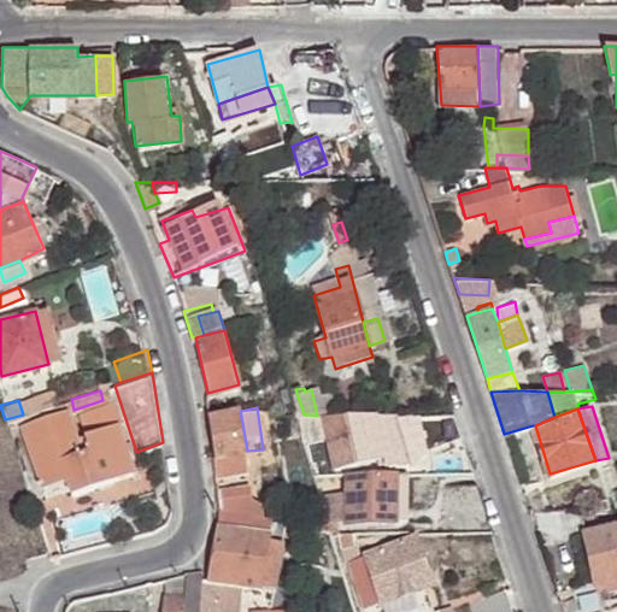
[(21,424),(41,484),(95,468),(89,449),(93,449),(87,433),(77,435),(68,410),(21,424)]
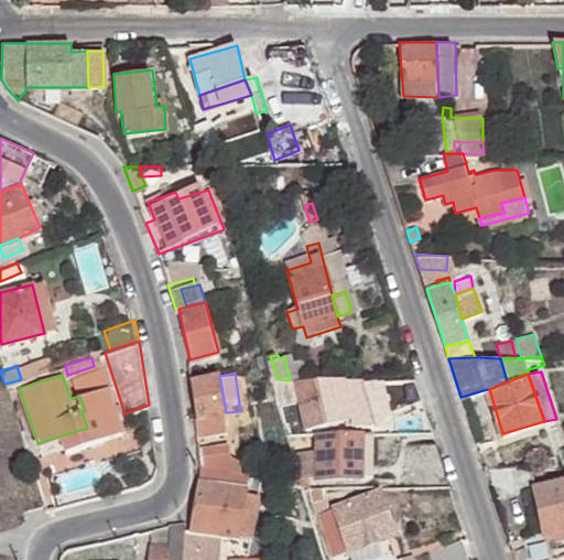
[(226,412),(219,376),(191,381),(198,419),(223,413),(226,412)]
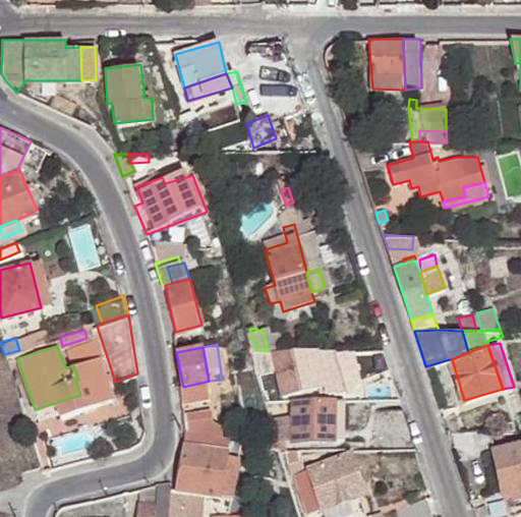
[(268,351),(259,350),(266,386),(275,384),(268,351)]
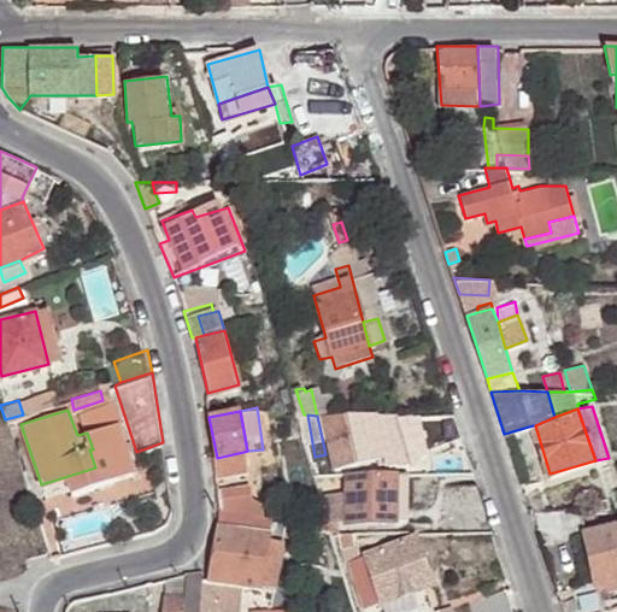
[(377,415),(325,416),(333,464),(368,458),(363,439),(382,433),(377,415)]
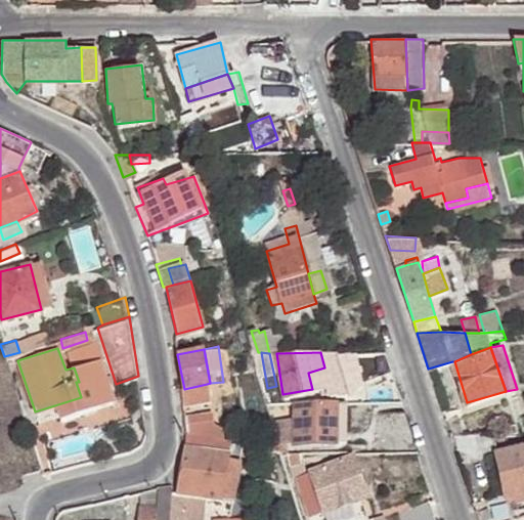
[(336,352),(320,352),(324,367),(329,385),(331,395),(348,395),(336,352)]
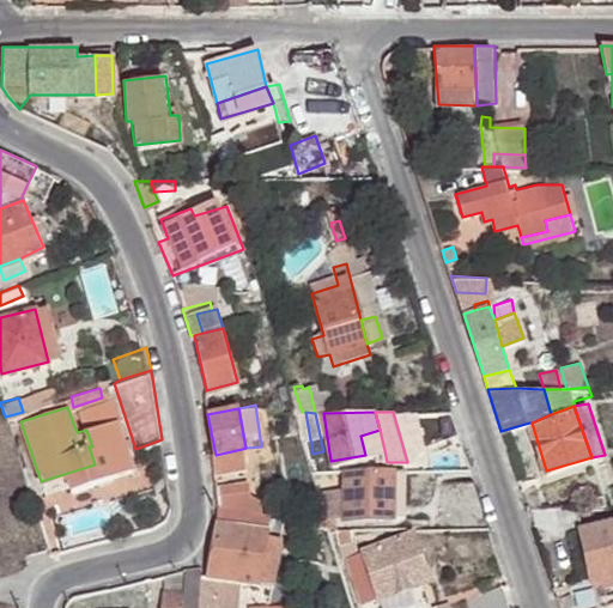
[(424,445),(460,435),(451,412),(412,413),(424,445)]
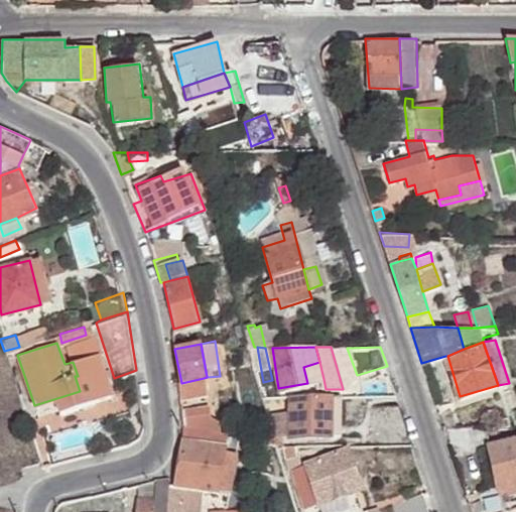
[(303,367),(307,383),(324,379),(319,362),(303,367)]
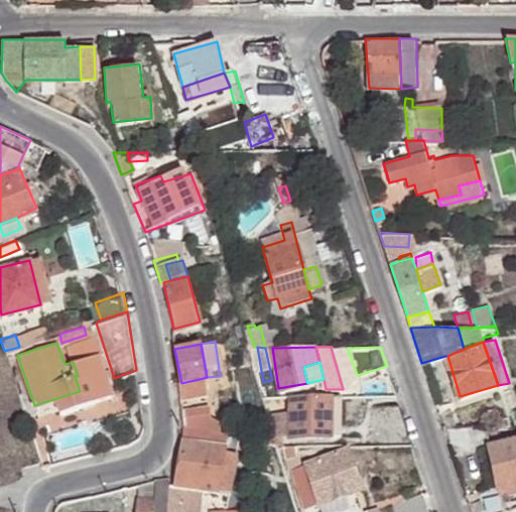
[(208,393),(204,378),(181,383),(177,382),(179,398),(208,393)]
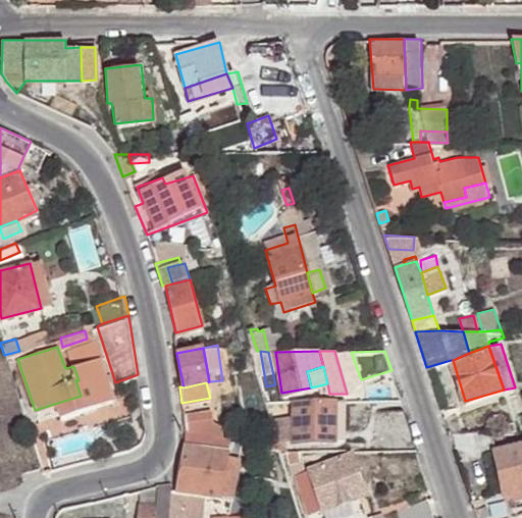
[(333,400),(294,399),(293,437),(333,438),(333,400)]
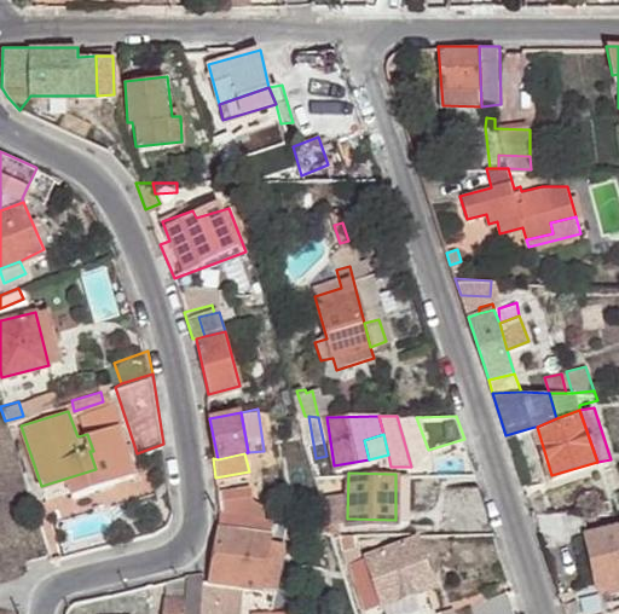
[(328,474),(314,474),(319,491),(328,490),(328,474)]
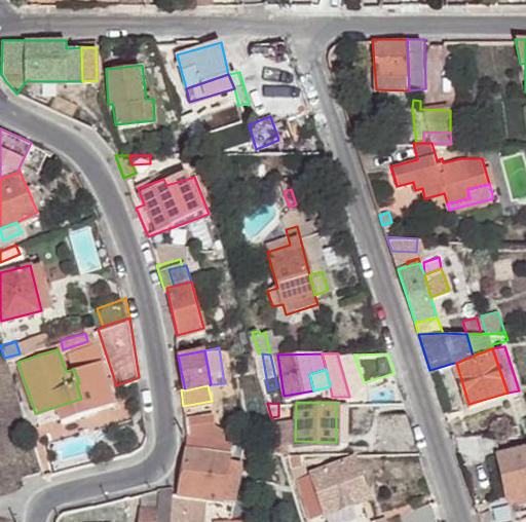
[(348,442),(348,403),(336,403),(336,442),(348,442)]
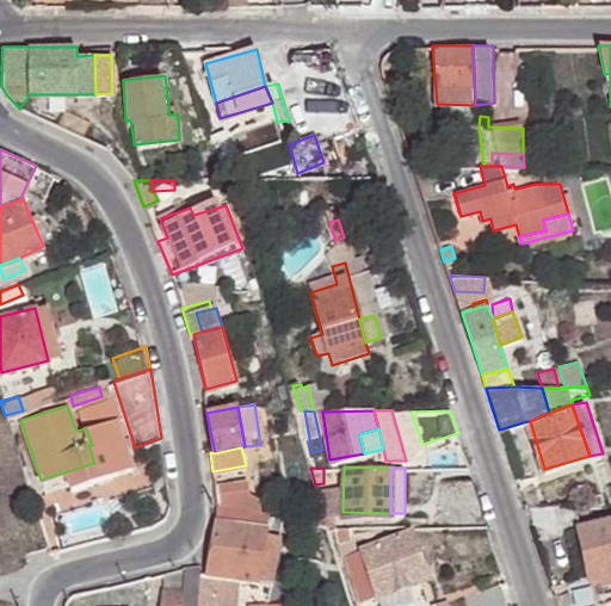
[(267,531),(217,519),(209,574),(220,576),(234,579),(258,582),(267,531)]
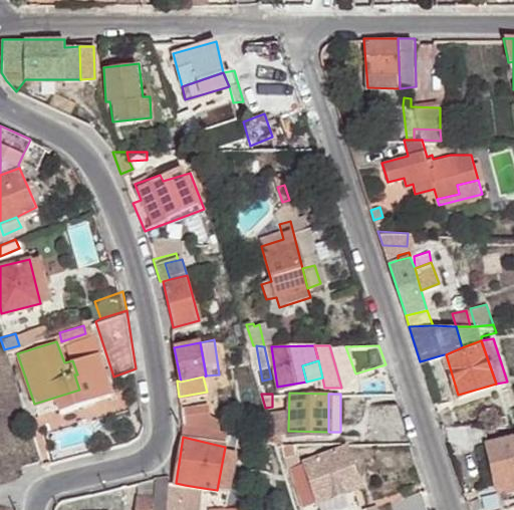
[(513,483),(513,438),(487,444),(496,486),(513,483)]
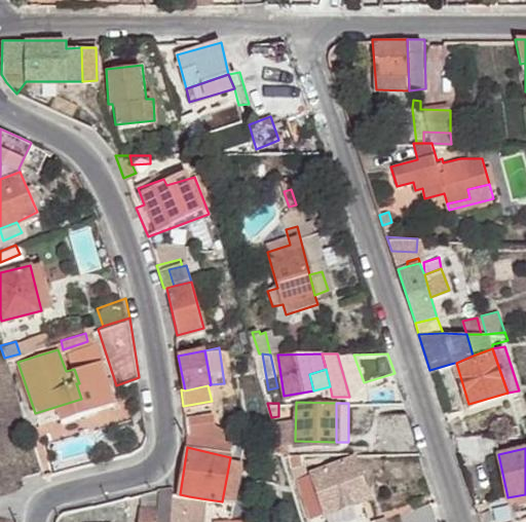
[(289,452),(286,463),(303,464),(302,453),(289,452)]
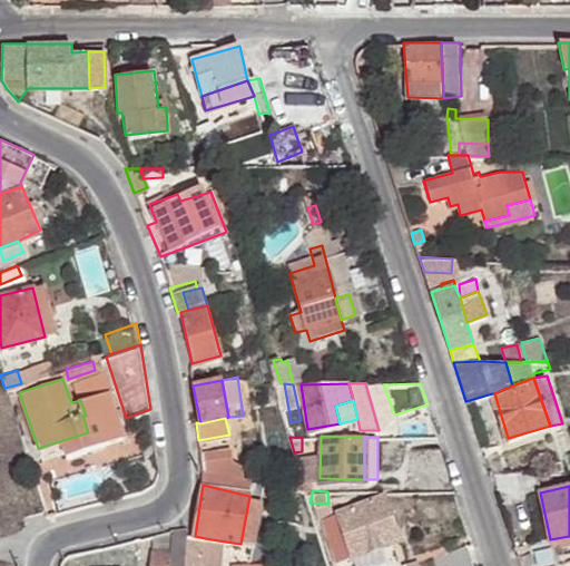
[(340,511),(352,555),(399,542),(385,498),(340,511)]
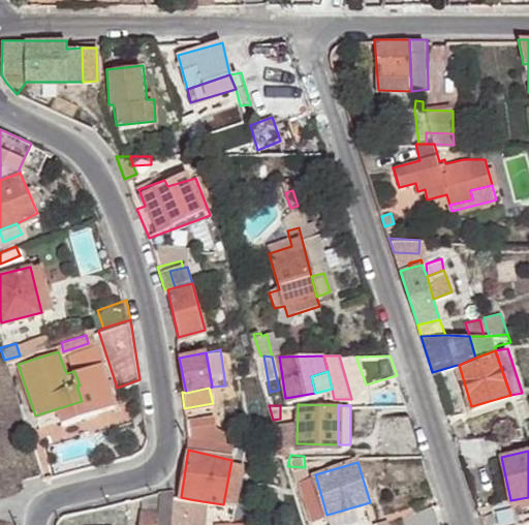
[(315,474),(305,476),(316,518),(327,515),(315,474)]
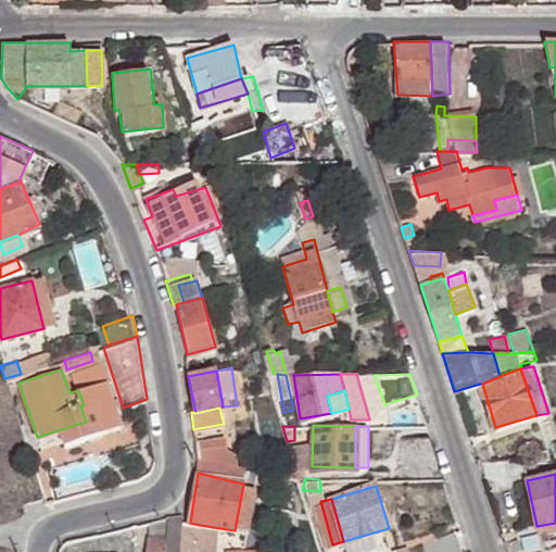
[(162,551),(179,551),(182,522),(182,514),(166,515),(165,518),(164,534),(162,551)]
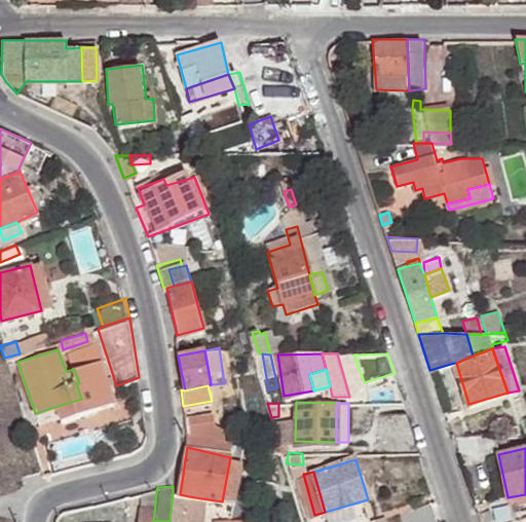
[(138,506),(155,505),(156,490),(138,493),(138,506)]
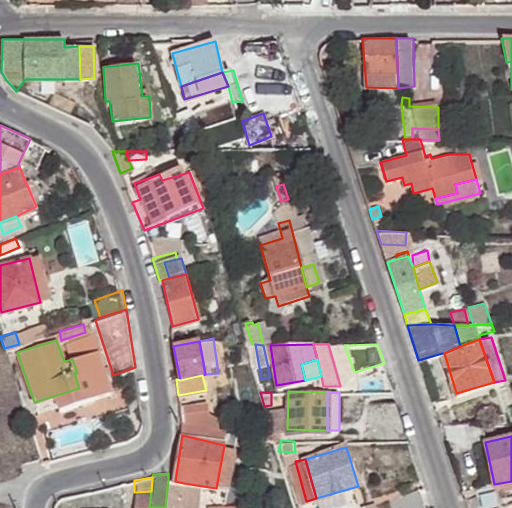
[(181,507),(184,483),(175,481),(168,480),(165,507),(181,507)]
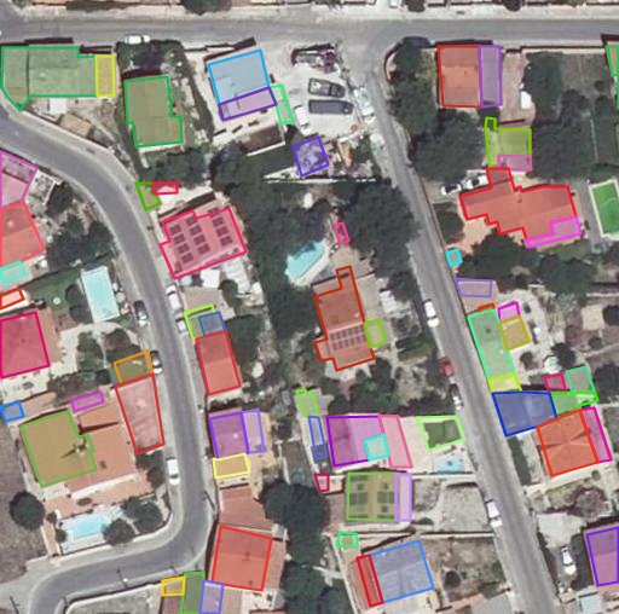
[(223,584),(219,613),(235,613),(237,586),(223,584)]
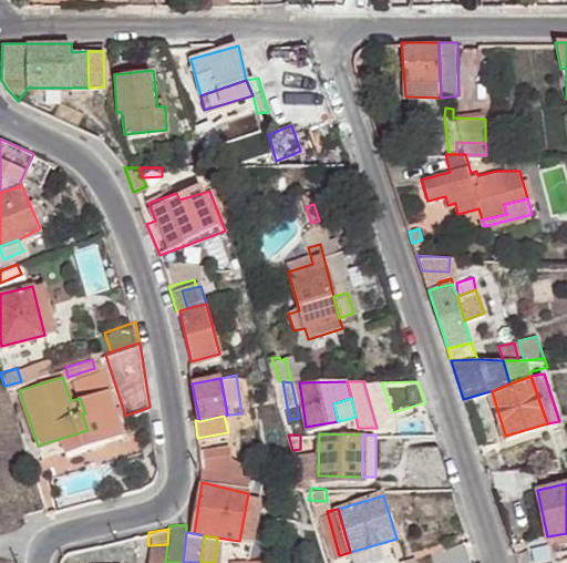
[(430,552),(433,562),(470,562),(462,541),(430,552)]
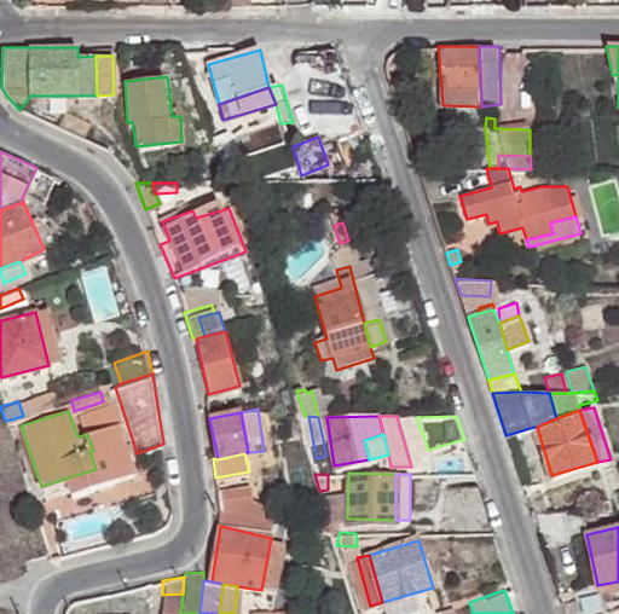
[(180,613),(183,594),(162,595),(161,613),(180,613)]
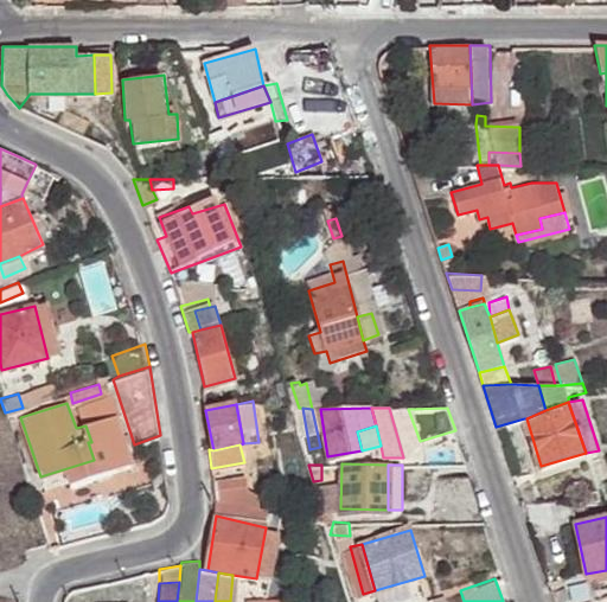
[(564,588),(553,590),(555,601),(557,601),(569,599),(564,588)]
